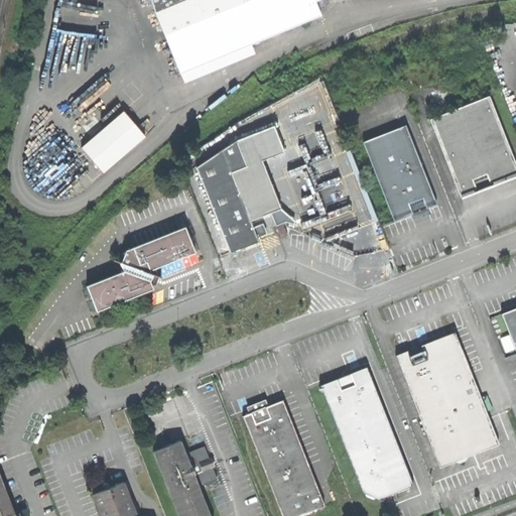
[(152,0),(155,10),(180,74),(323,15),(316,1),(317,0),(152,0)]
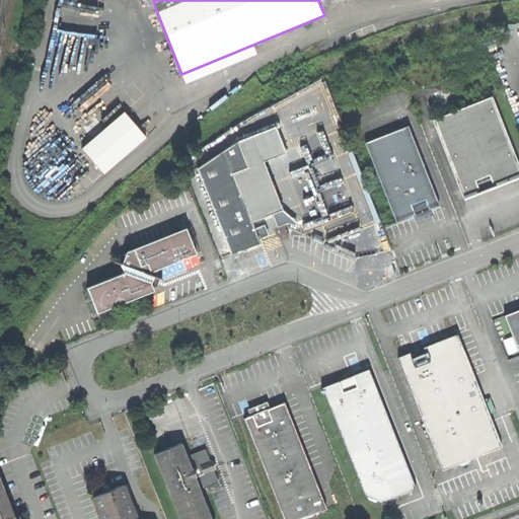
[(433,120),(463,196),(490,186),(517,174),(518,168),(518,161),(493,96),(433,120)]
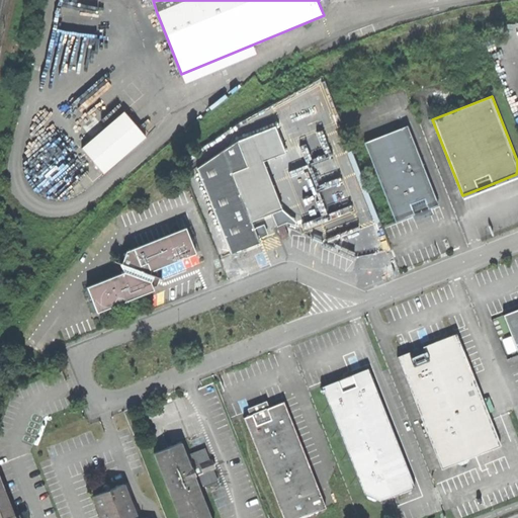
[(104,172),(145,136),(124,112),(84,149),(104,172)]
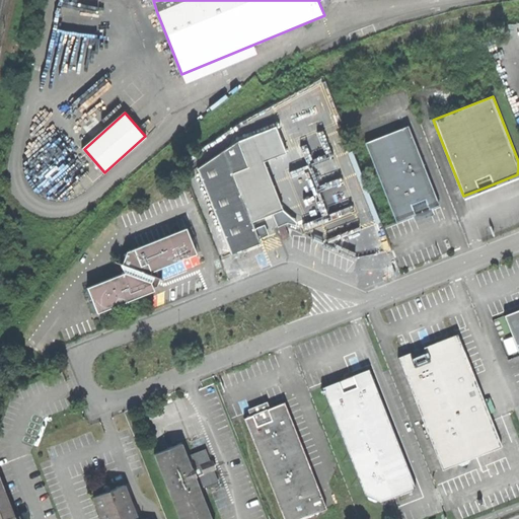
[(277,126),(239,141),(249,166),(234,172),(253,221),(284,209),(265,161),(288,152),(277,126)]
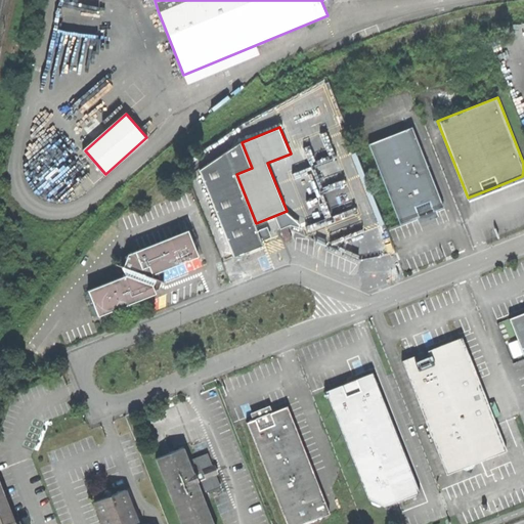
[(419,216),(444,207),(412,127),(369,144),(400,223),(419,216)]
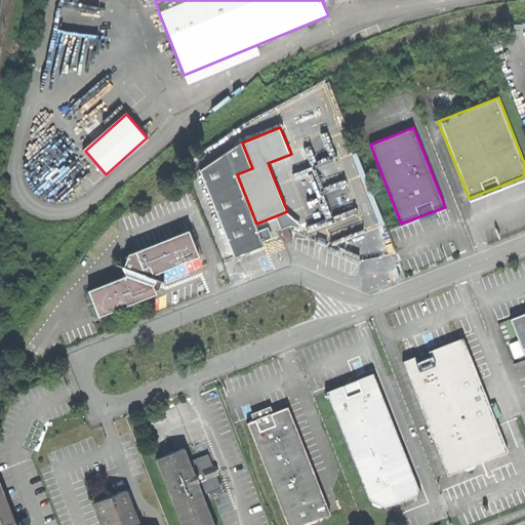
[(200,169),(235,257),(249,251),(265,246),(256,224),(237,174),(252,168),(242,143),(200,169)]
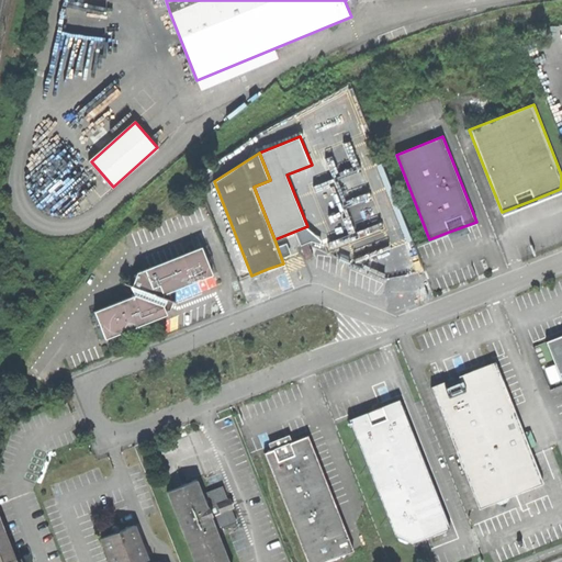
[(310,243),(302,246),(306,259),(314,256),(310,243)]
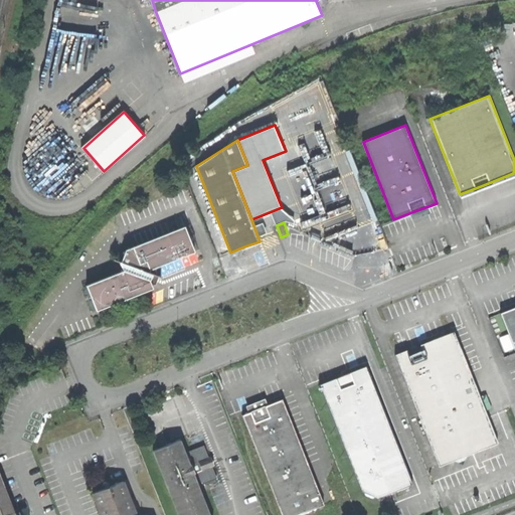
[(196,252),(185,226),(126,249),(122,261),(119,260),(124,271),(88,286),(98,311),(135,296),(154,288),(151,280),(153,273),(152,272),(152,270),(196,252)]
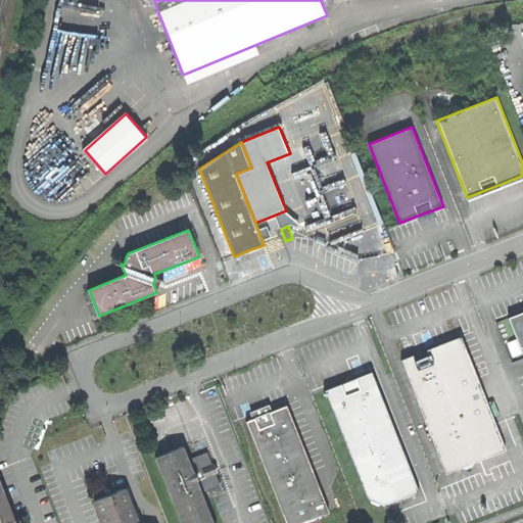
[(522,354),(522,313),(509,319),(522,354)]
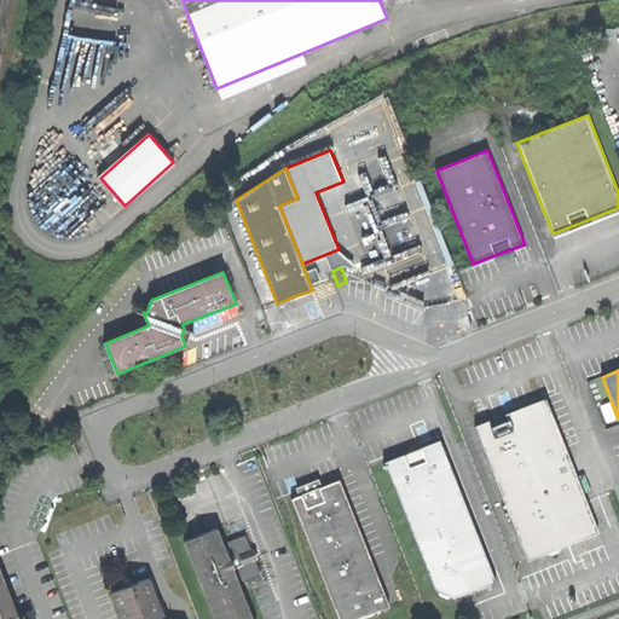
[(476,427),(530,561),(547,554),(559,559),(562,548),(600,532),(547,399),(509,414),(476,427)]
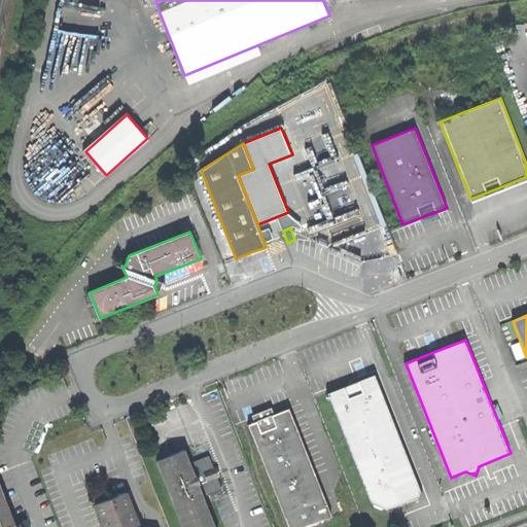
[(386,510),(423,495),(375,375),(347,386),(327,393),(371,503),(373,503),(375,506),(381,510),(383,508),(386,510)]
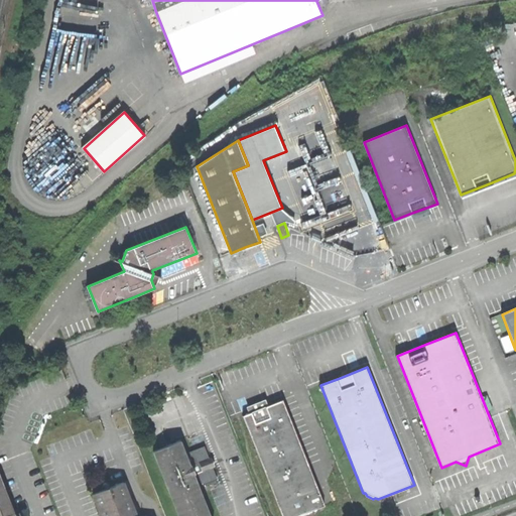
[(319,508),(326,506),(283,401),(265,407),(243,416),(283,515),(303,515),(304,514),(309,515),(312,511),(316,513),(319,508)]
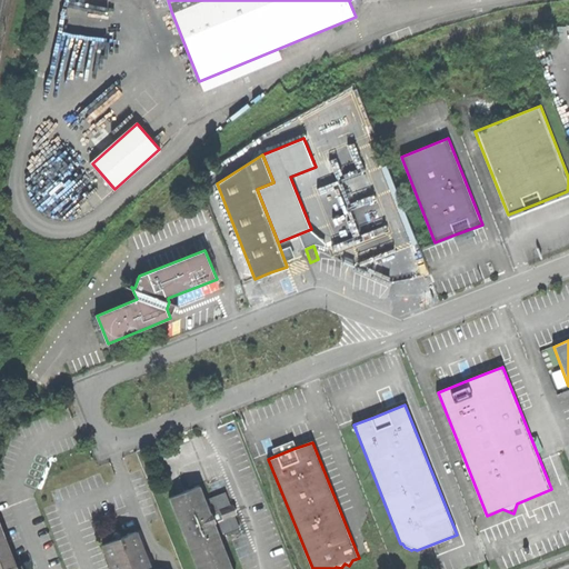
[(170,497),(198,568),(232,568),(220,537),(238,529),(240,526),(236,515),(231,516),(228,508),(232,506),(227,495),(222,492),(206,499),(200,486),(186,491),(170,497)]
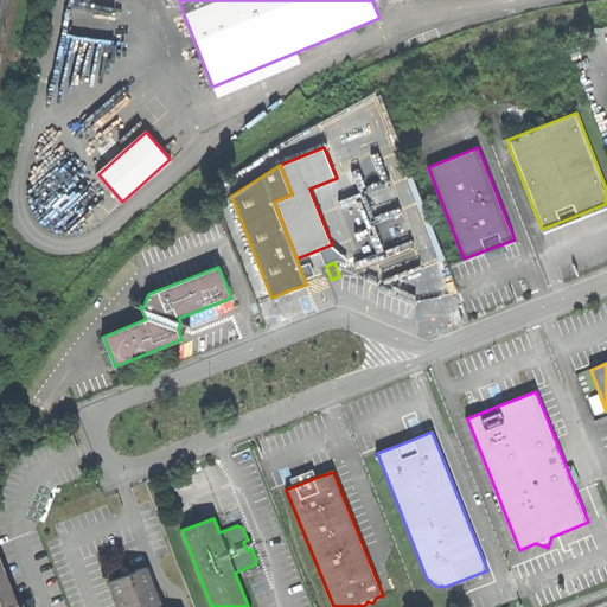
[(0,606),(18,606),(18,605),(8,580),(0,582),(0,574),(5,572),(0,558),(0,606)]
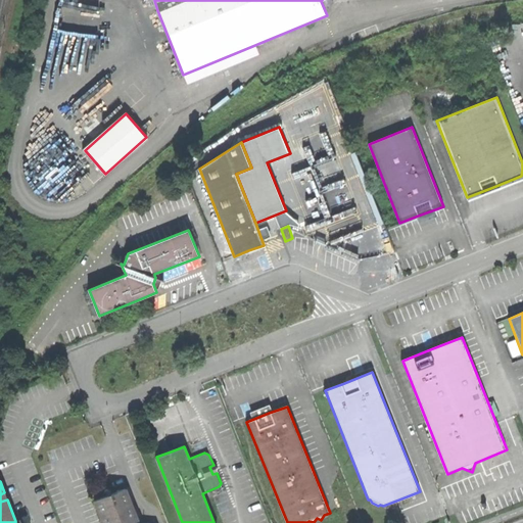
[(152,522),(151,520),(144,522),(139,522),(126,488),(111,493),(94,501),(103,522),(152,522)]
